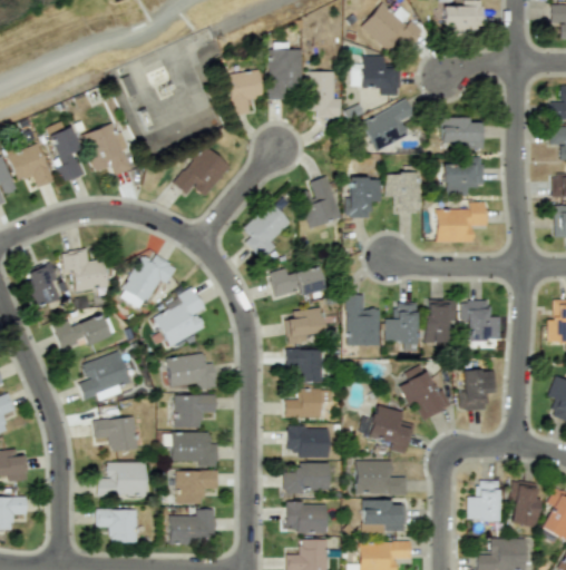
[(443,6),(443,31),(484,31),(482,0),(477,0),(464,0),(464,6),(443,6)]
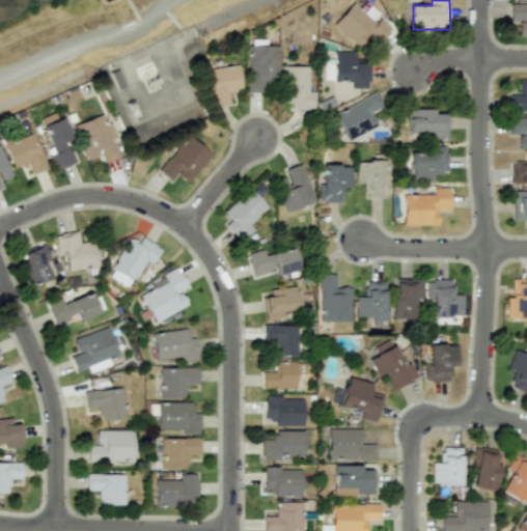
[(526,4),(512,5),(514,21),(521,21),(522,36),(526,36),(526,4)]
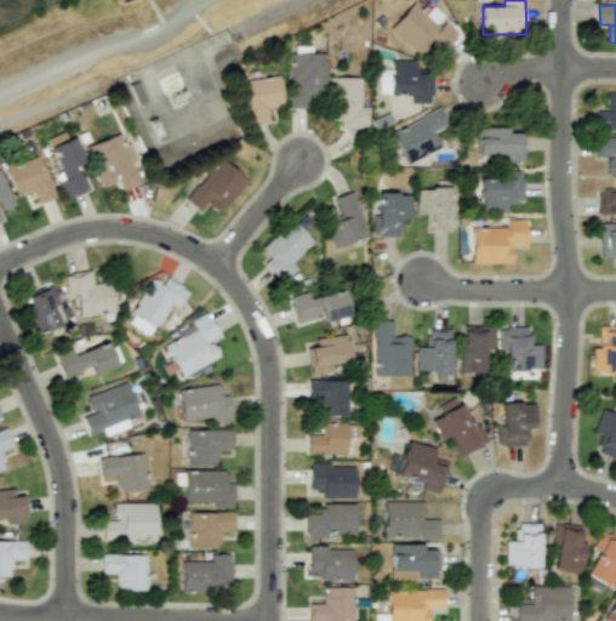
[(291,108),(311,108),(311,92),(328,92),(329,53),(292,52),(291,108)]
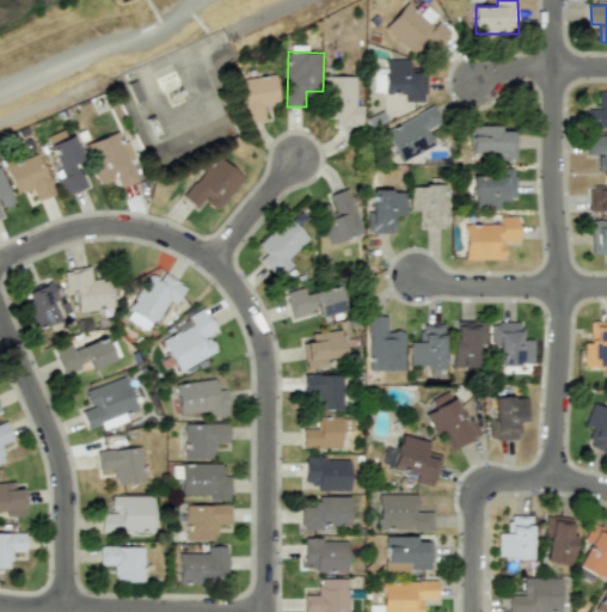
[(412,60),(388,59),(388,69),(385,69),(385,95),(409,95),(408,102),(429,102),(429,73),(411,73),(412,60)]
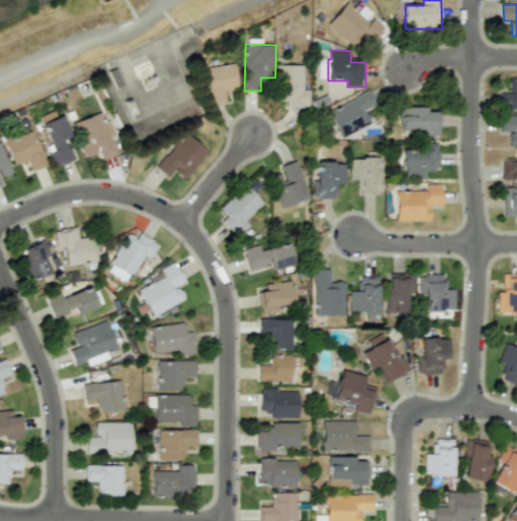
[(228,103),(226,90),(239,89),(237,63),(208,67),(212,105),(228,103)]
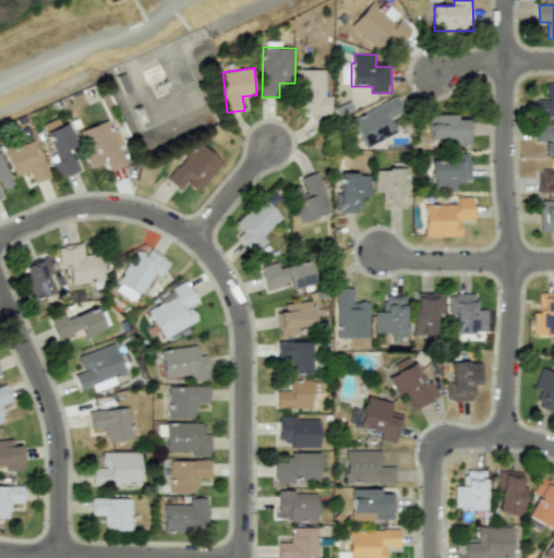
[(327,70),(300,70),(301,108),(310,108),(310,114),(335,114),(335,96),(327,96),(327,70)]
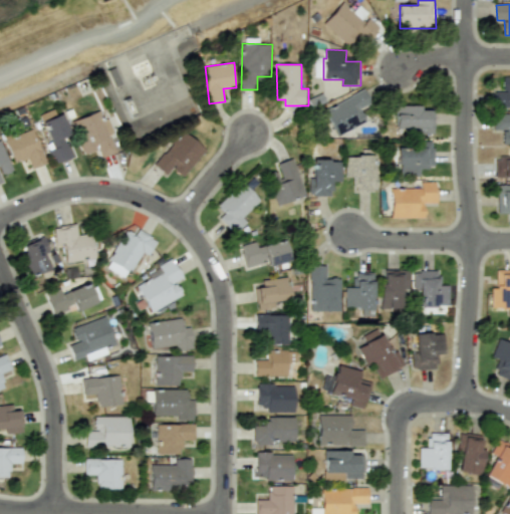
[(509,76),(505,77),(505,91),(496,91),(496,107),(509,106),(509,76)]
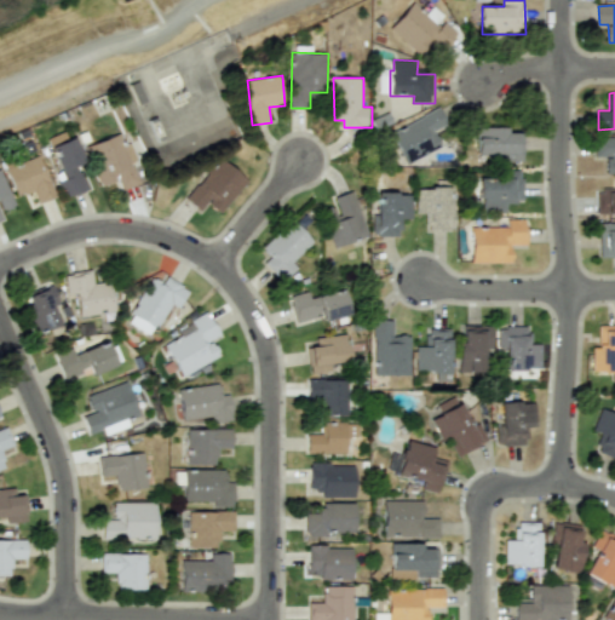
[(408,164),(444,147),(437,130),(450,125),(443,109),(394,131),(408,164)]
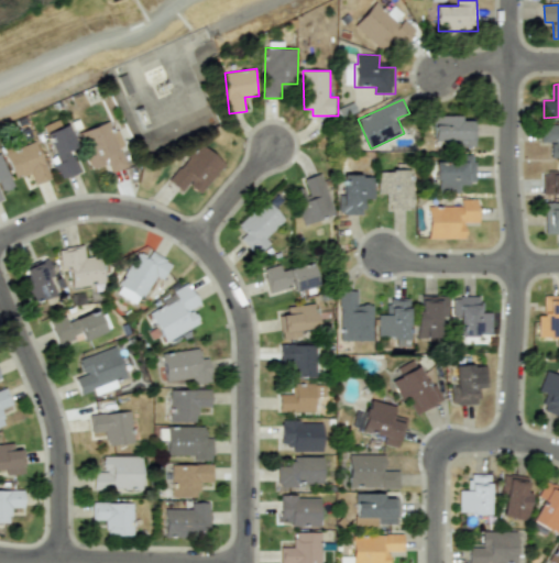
[(458,140),(458,146),(478,147),(479,121),(464,120),(464,116),(437,114),(436,140),(458,140)]
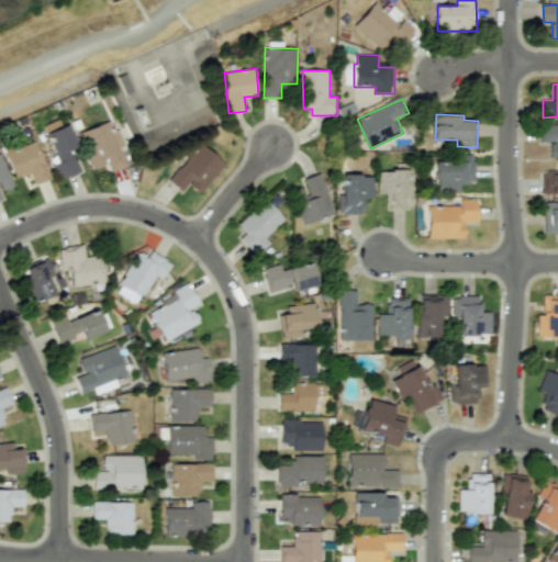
[(81,133),(96,169),(110,164),(114,172),(132,166),(113,120),(81,133)]
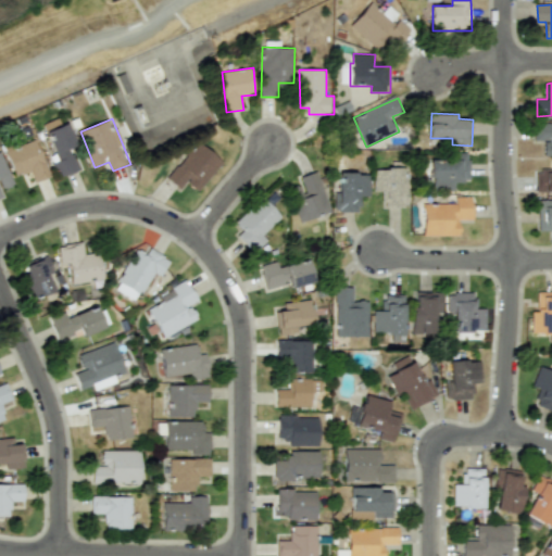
[(48,130),(60,161),(55,162),(61,177),(85,168),(69,123),(48,130)]
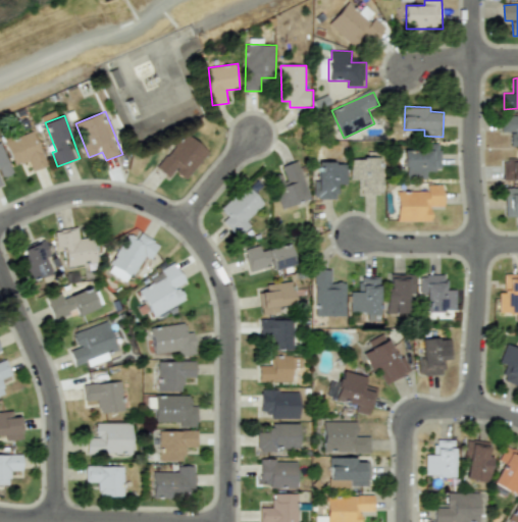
[(517,115),(504,115),(503,132),(513,132),(513,145),(517,145),(517,115)]
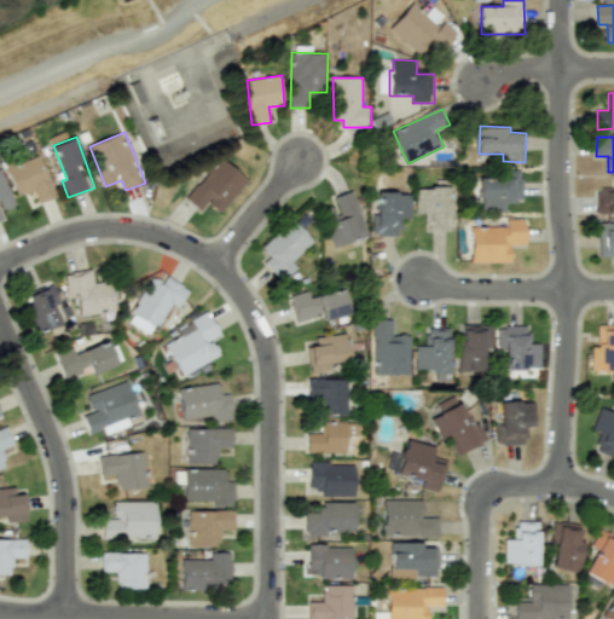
[(19,196),(35,190),(41,203),(58,196),(42,155),(9,168),(19,196)]
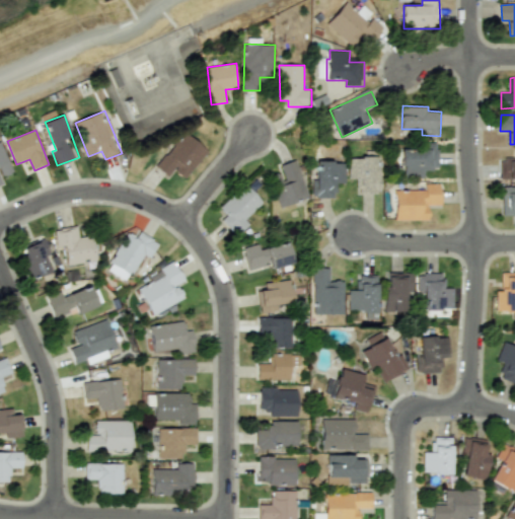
[(186,179),(209,151),(186,132),(156,166),(169,176),(174,170),(186,179)]
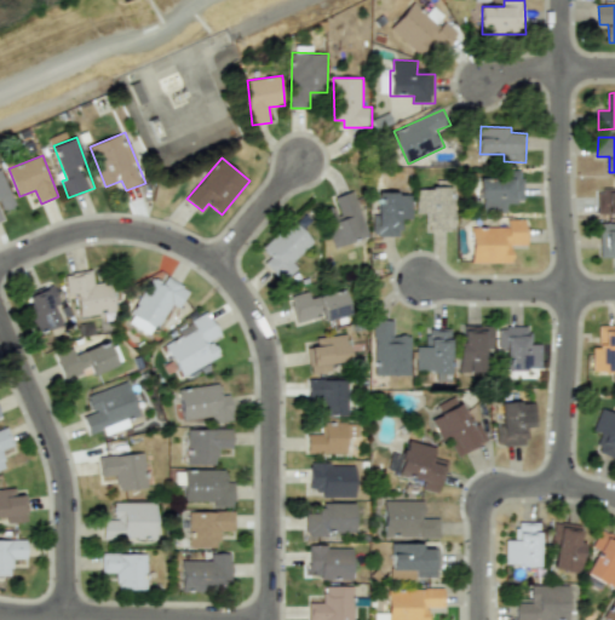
[(509,178),(482,178),(483,206),(526,205),(526,171),(509,171),(509,178)]
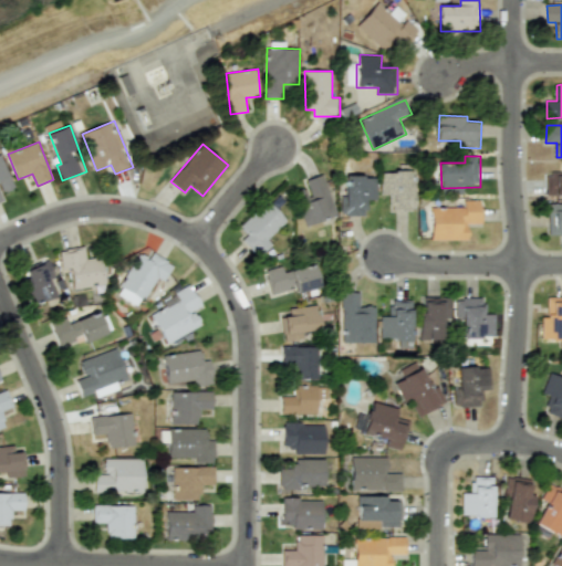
[(383,171),(383,195),(392,195),(393,211),(417,210),(417,171),(383,171)]
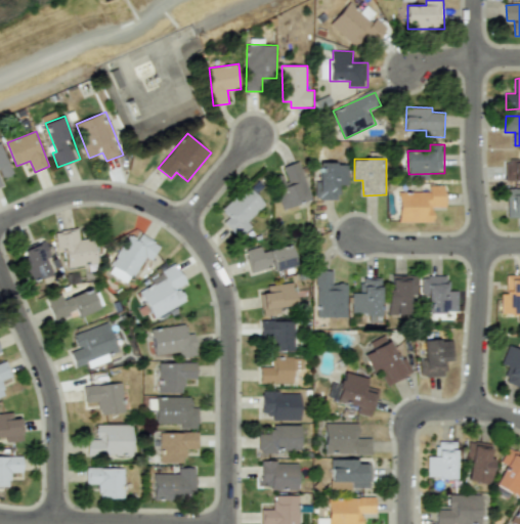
[(286,209),(314,199),(300,161),(284,167),(286,173),(273,177),(286,209)]
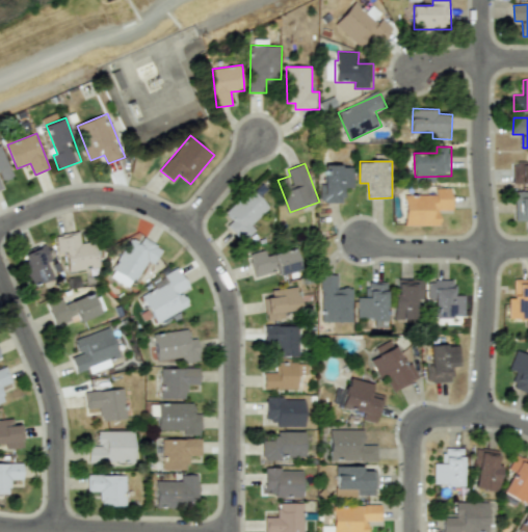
[(515,183),(527,183),(527,163),(515,163),(515,183)]
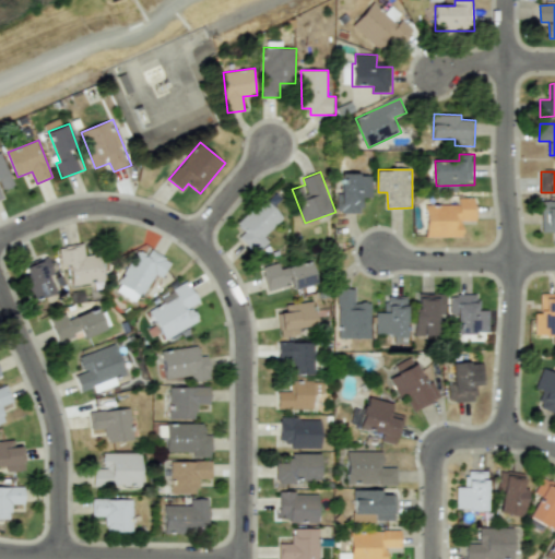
[(374,197),(374,174),(340,174),(341,213),(364,213),(364,197),(374,197)]
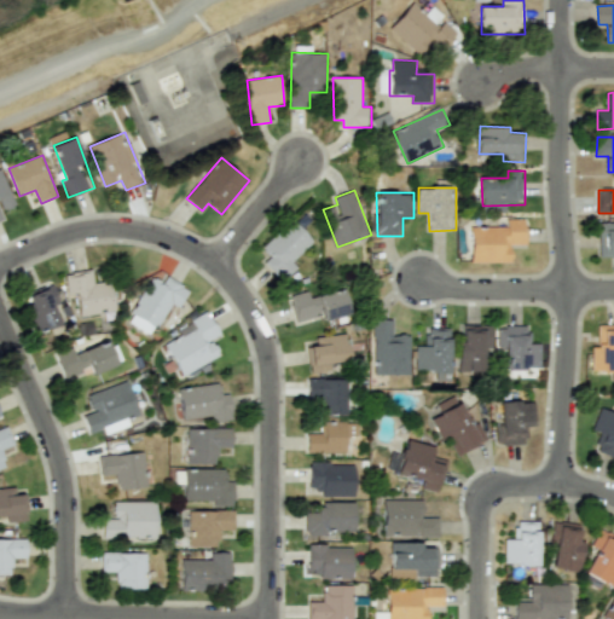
[(262,248),(272,258),(267,262),(285,281),(300,267),(295,261),(316,242),(294,219),(262,248)]
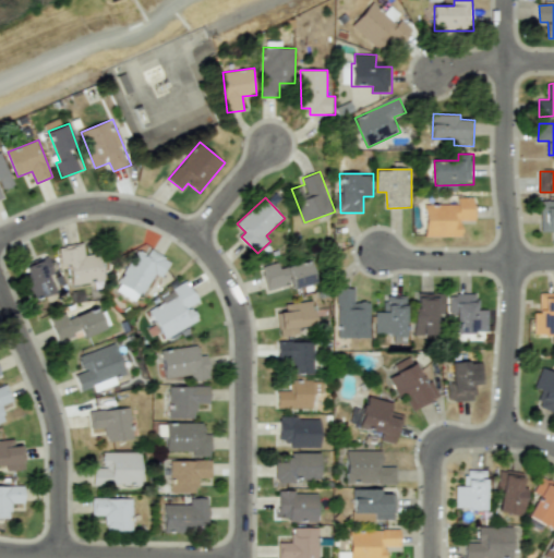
[(428,237),(464,237),(462,220),(477,220),(476,197),(459,197),(459,204),(426,205),(428,237)]
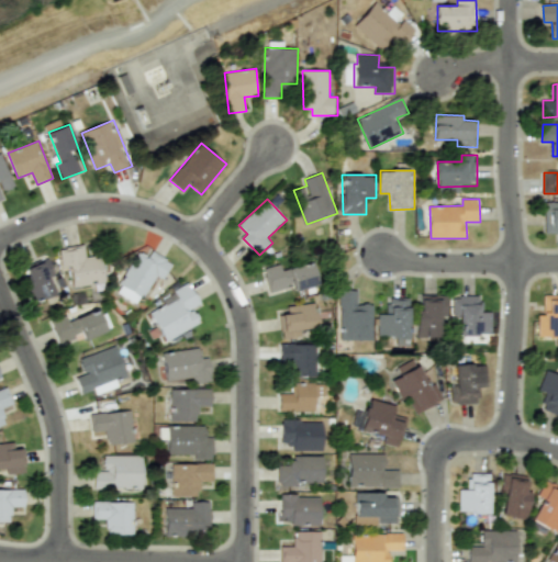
[(557,202),(547,202),(547,233),(557,233),(557,202)]
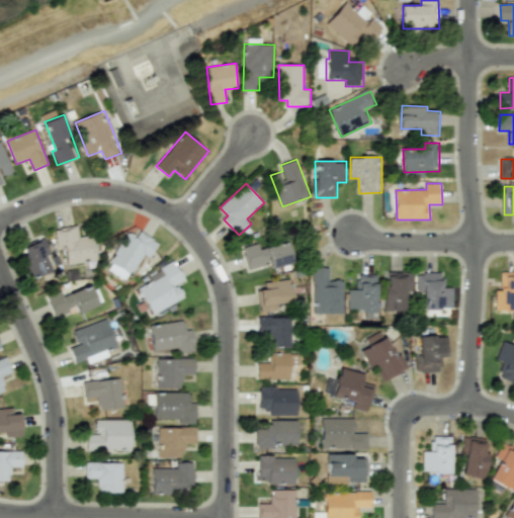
[(59,247),(66,245),(69,264),(98,261),(95,236),(80,238),(79,226),(57,229),(59,247)]
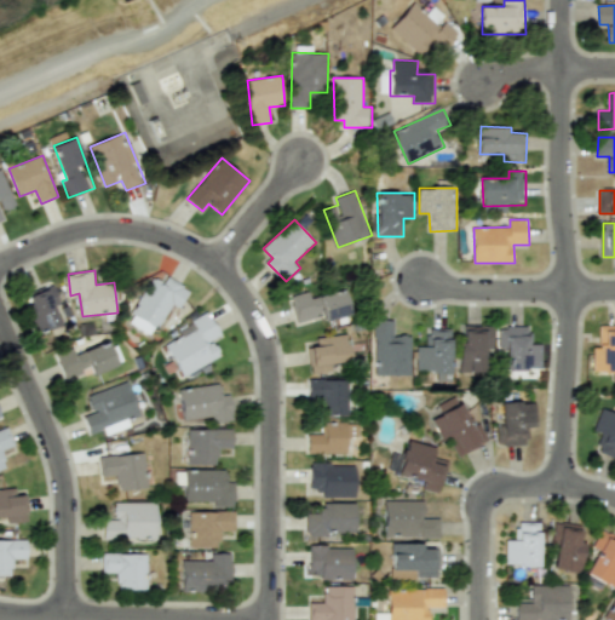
[(130,322),(155,337),(173,303),(182,308),(191,290),(168,277),(165,283),(154,277),(130,322)]
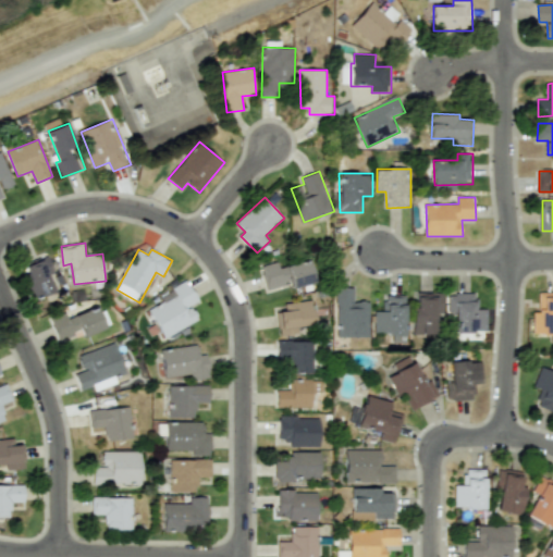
[(54,273),(49,257),(27,264),(29,273),(25,275),(34,299),(57,292),(50,274),(54,273)]
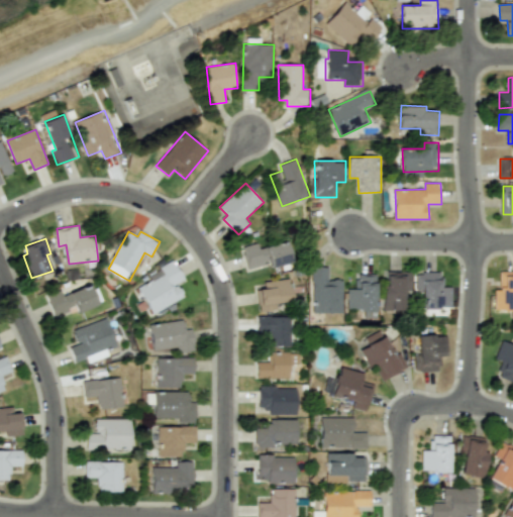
[(271,268),(295,262),(289,241),(260,248),(259,243),(243,246),(248,269),(270,264),(271,268)]
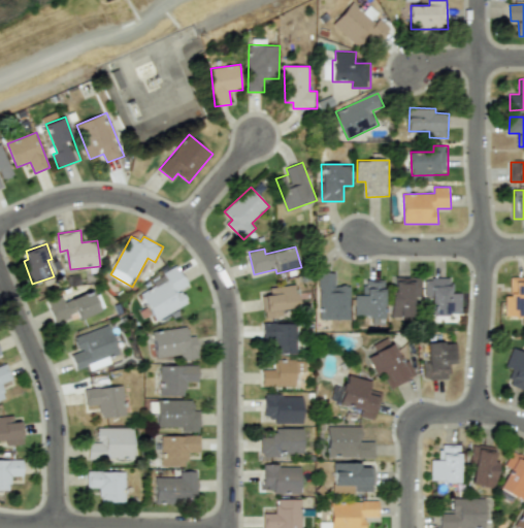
[(142,293),(157,321),(190,303),(182,290),(189,286),(178,265),(164,272),(168,279),(142,293)]
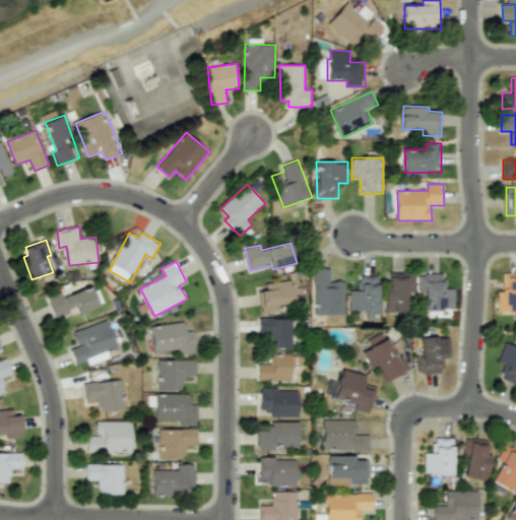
[(346,281),(332,281),(331,268),(315,268),(316,315),(346,315),(346,281)]
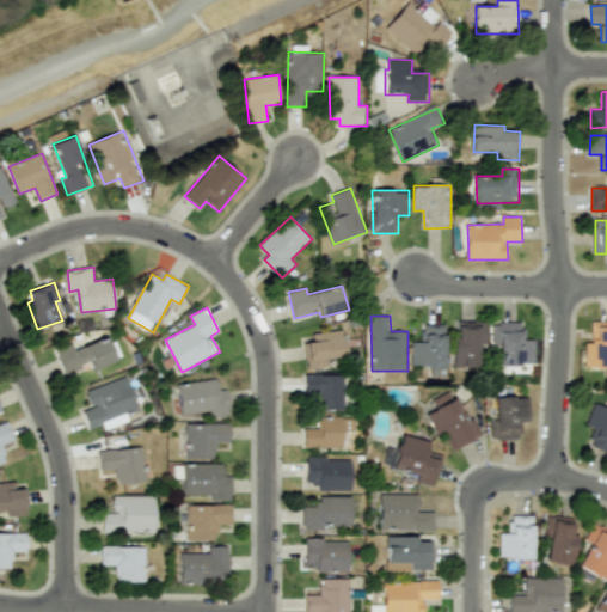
[(489,344),(488,320),(460,322),(460,336),(454,337),(455,368),(482,367),(482,344),(489,344)]
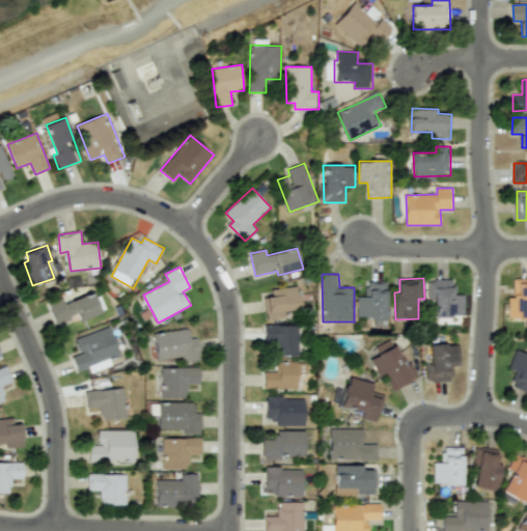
[(508,318),(526,318),(526,278),(515,278),(515,298),(508,298),(508,318)]
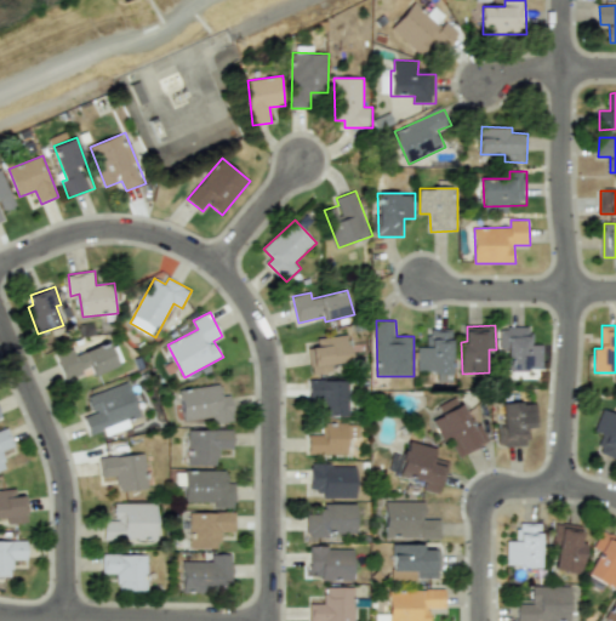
[(508,371),(545,370),(545,345),(532,345),(532,326),(501,328),(502,349),(508,349),(508,371)]
